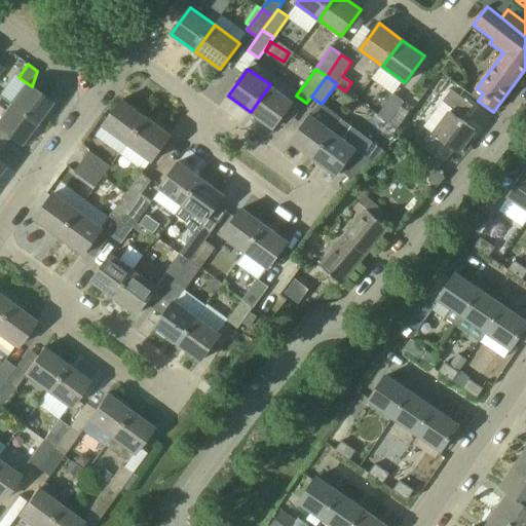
[(48,99),(51,94),(51,87),(46,83),(39,84),(35,89),(26,82),(10,103),(38,123),(53,103),(48,99)]
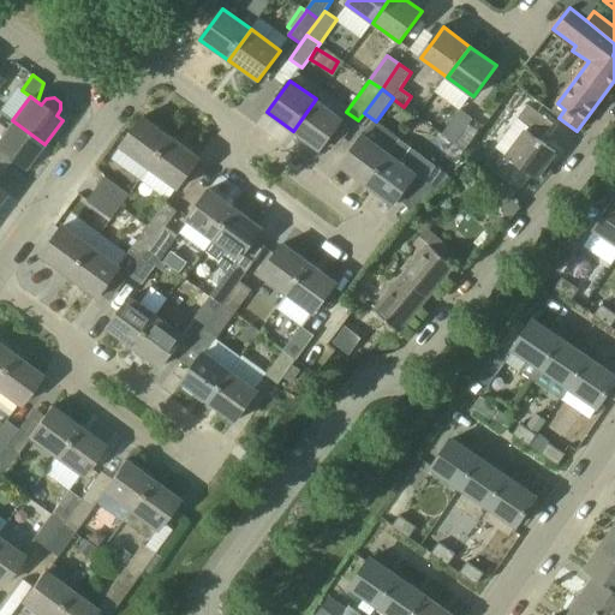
[(316,99),(293,131),(320,151),(344,119),(316,99)]
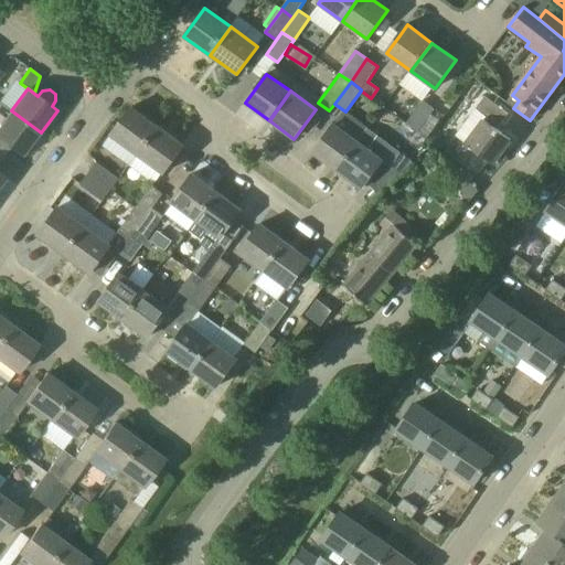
[(467,146),(492,164),(511,141),(497,130),(509,116),(486,98),(477,109),(487,118),(467,146)]
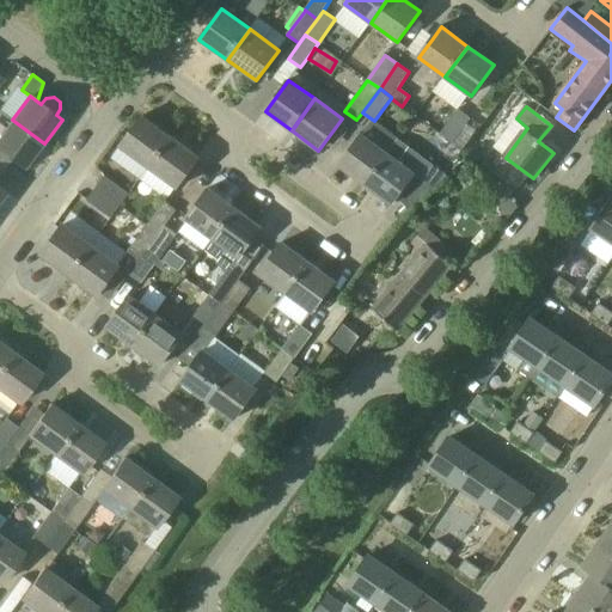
[(478,108),(471,118),(481,126),(489,115),(478,108)]
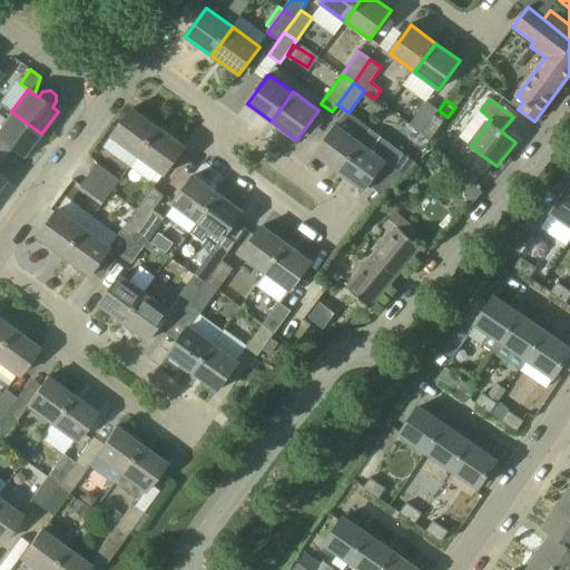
[(429,104),(426,102),(409,125),(421,134),(438,110),(429,104)]
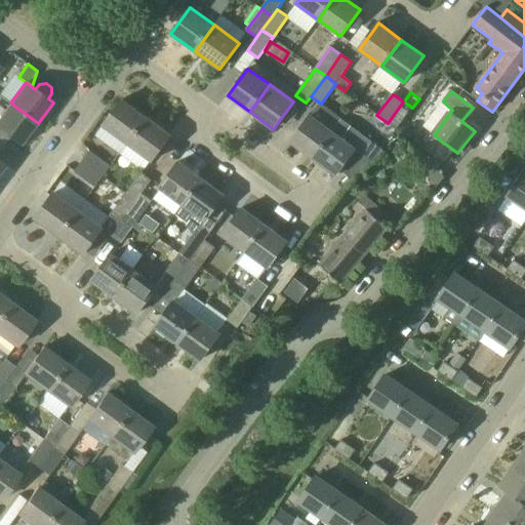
[(127,144),(147,117),(122,99),(104,125),(127,144)]
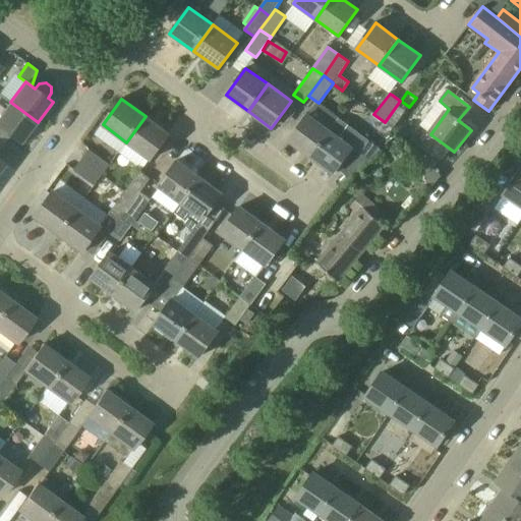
[(10,102),(0,115),(0,145),(3,147),(10,136),(21,145),(38,122),(10,102)]
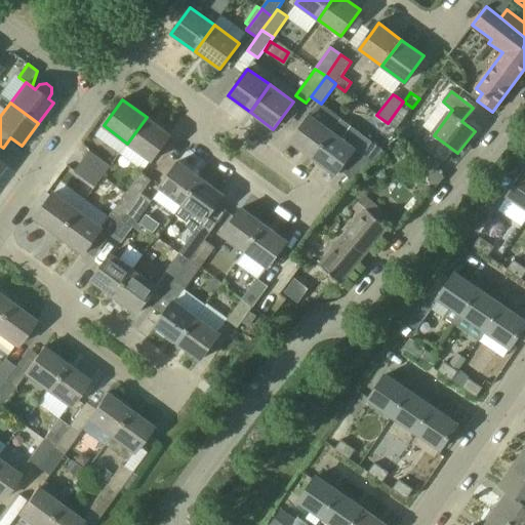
[(314,159),(333,132),(311,115),(291,142),(314,159)]
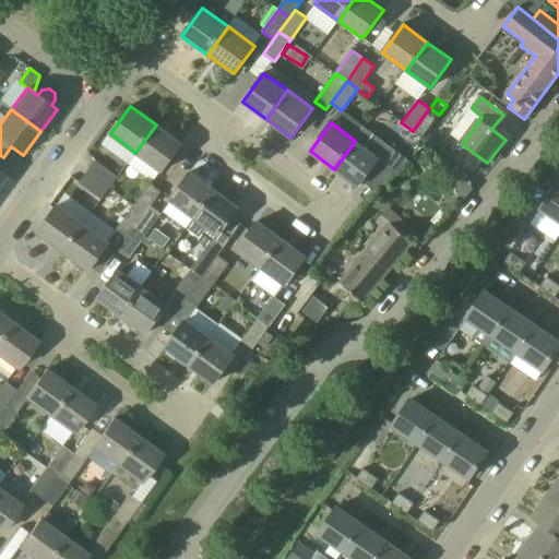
[(156,125),(135,153),(162,171),(182,144),(156,125)]
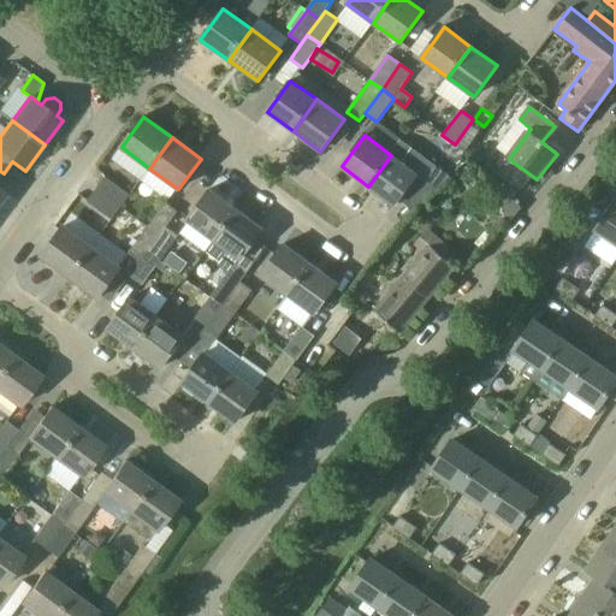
[(436,188),(391,155),(368,187),(395,206),(398,201),(412,211),(436,188)]
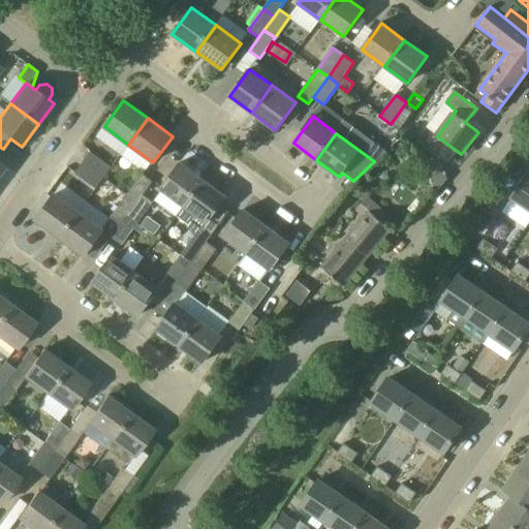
[(112,167),(90,152),(83,162),(104,178),(112,167)]
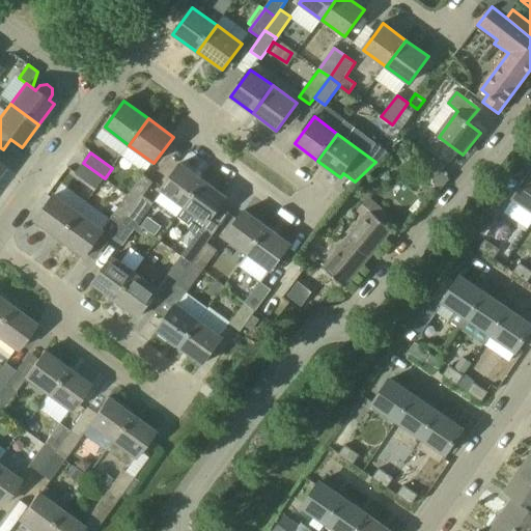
[(105,178),(83,163),(76,174),(96,189),(105,178)]
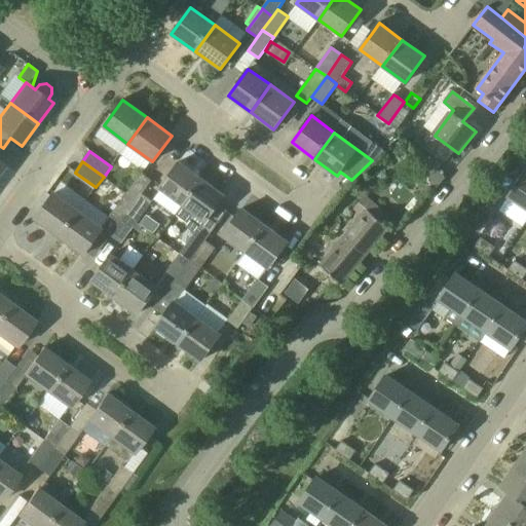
[(159,189),(161,190),(155,199),(176,215),(182,205),(202,178),(180,161),(159,189)]
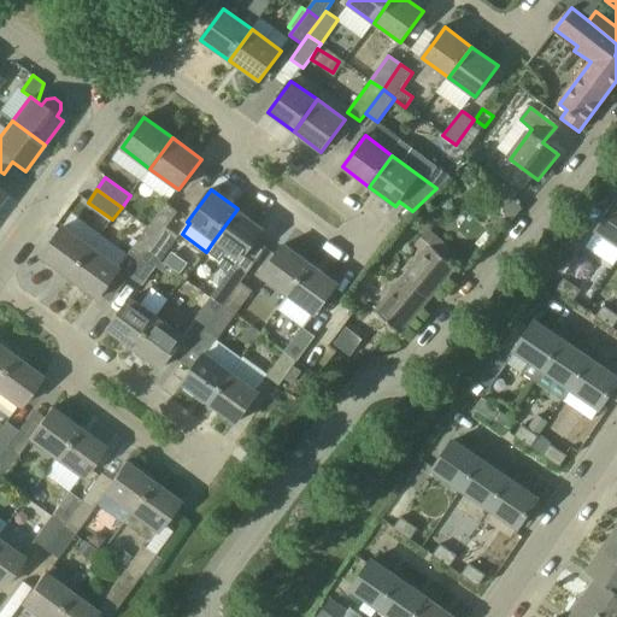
[(159,235),(165,227),(166,228),(180,210),(169,203),(168,201),(148,227),(159,235)]
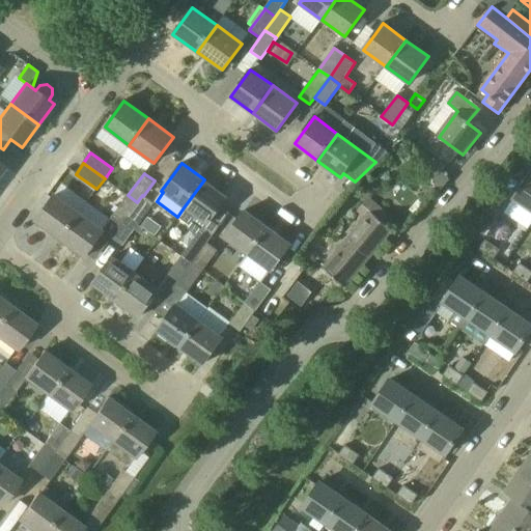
[(530,174),(513,200),(530,211),(530,174)]
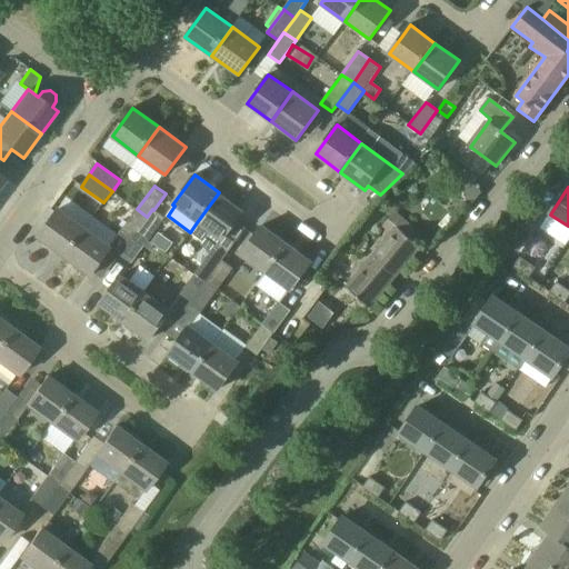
[(202,241),(210,231),(222,240),(243,211),(219,192),(197,222),(190,232),(202,241)]
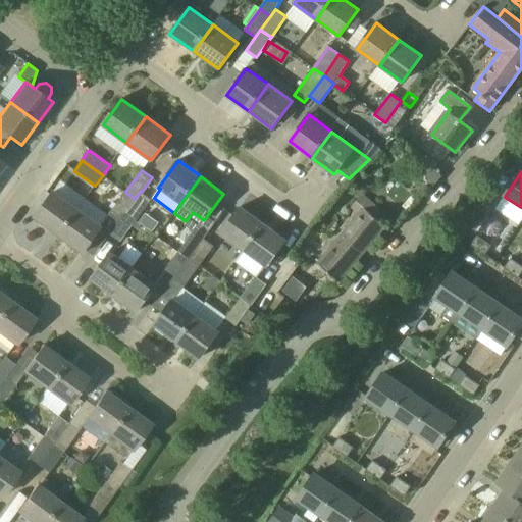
[(77,209),(54,192),(35,217),(59,235),(77,209)]
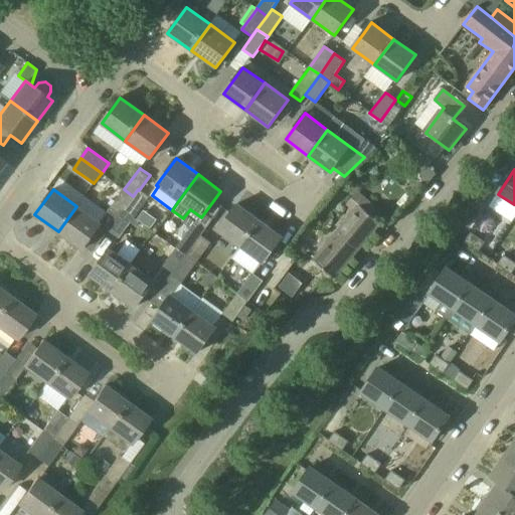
[(133,196),(124,189),(100,222),(102,223),(101,225),(108,230),(123,210),(133,196)]
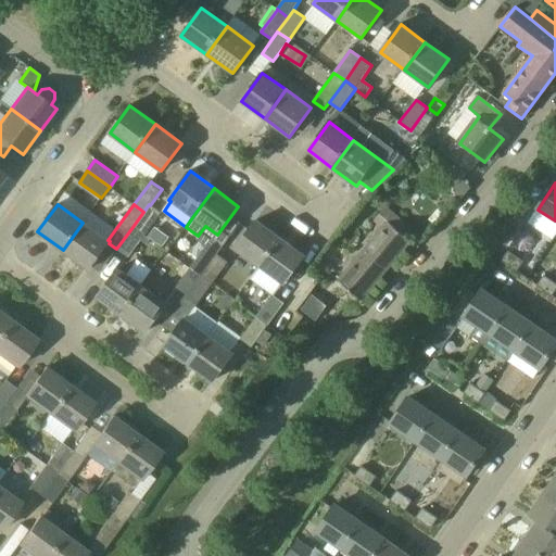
[(150,205),(149,204),(143,212),(133,227),(144,236),(161,213),(150,205)]
